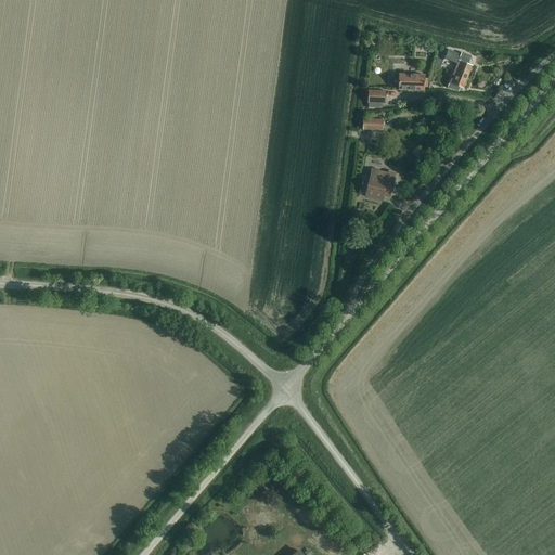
[(449,50),(444,60),(456,64),(449,82),(447,88),(457,92),(460,87),(463,88),(472,65),(468,64),(469,62),(472,56),(461,52),(461,54),(449,50)]
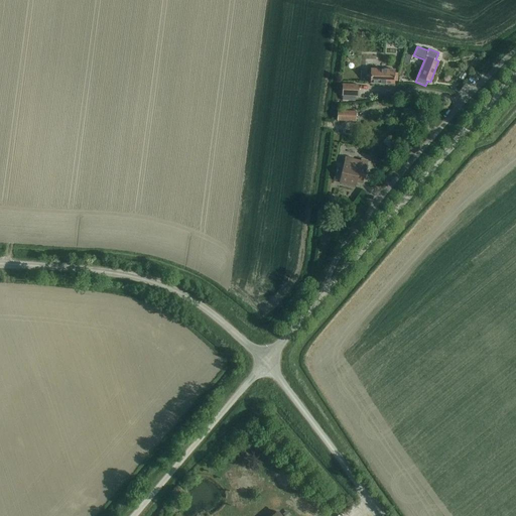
[(406,54),(403,62),(408,65),(412,56),(406,54)]
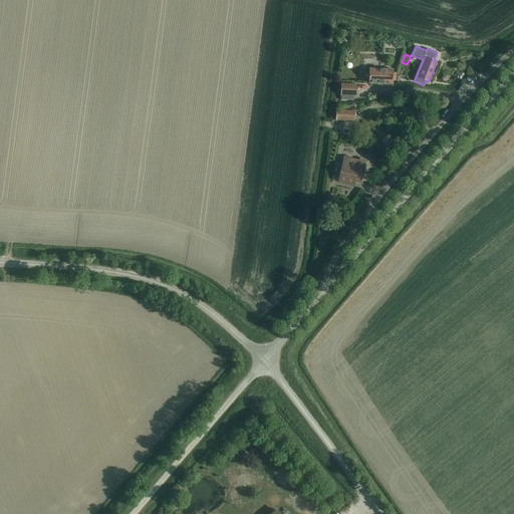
[(394,69),(369,68),(369,83),(393,84),(394,69)]
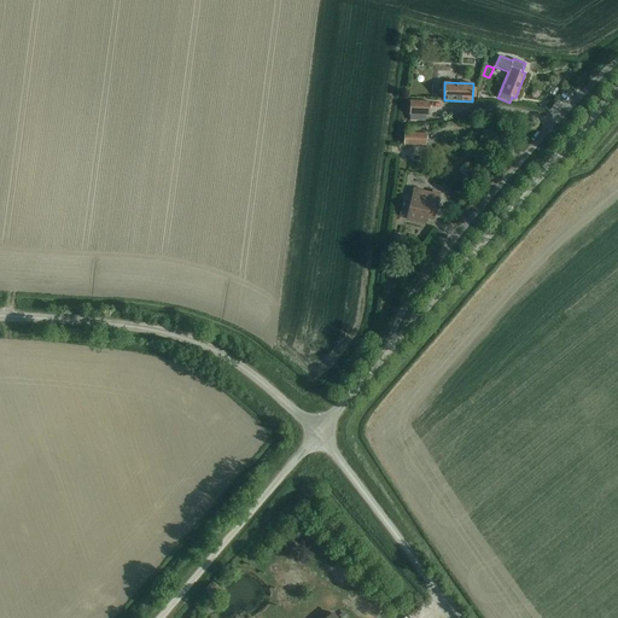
[(430,115),(430,101),(410,101),(410,115),(430,115)]
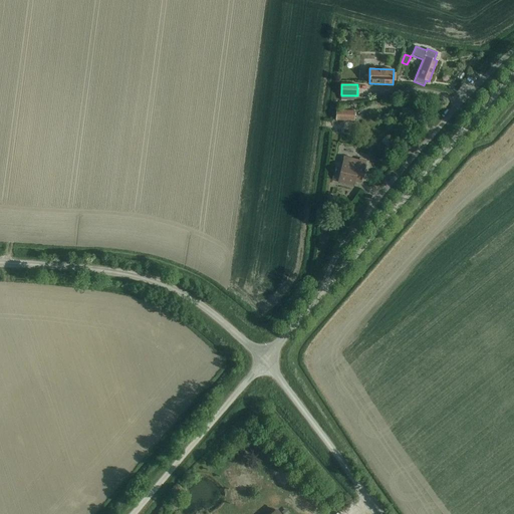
[(422,103),(416,111),(420,115),(427,107),(422,103)]
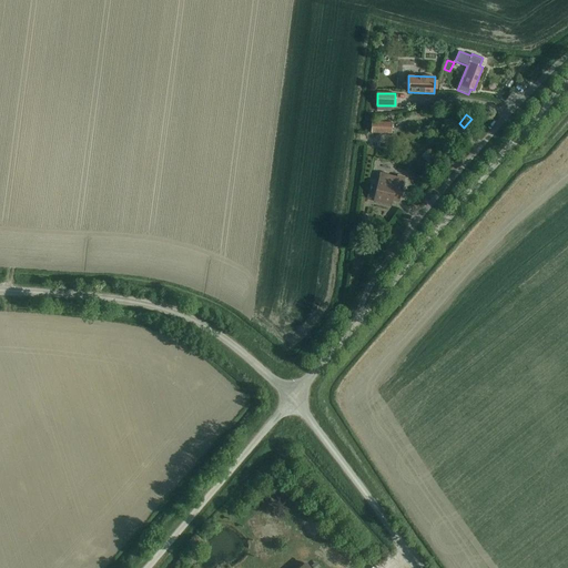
[(397,178),(381,173),(374,202),(391,205),(392,201),(398,202),(405,176),(397,175),(397,178)]
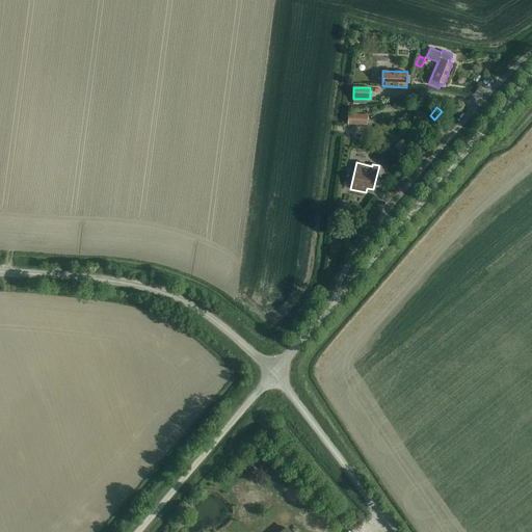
[(334,237),(342,241),(346,232),(338,228),(334,237)]
